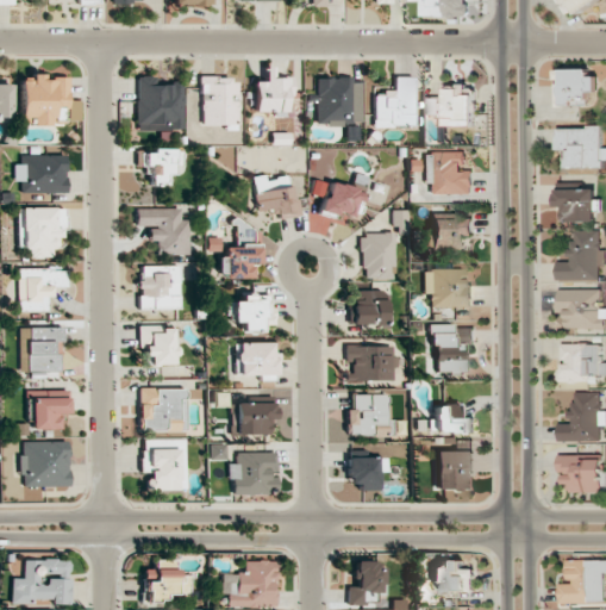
[(426,17),(474,16),(473,0),(414,0),(416,1),(425,1),(426,17)]
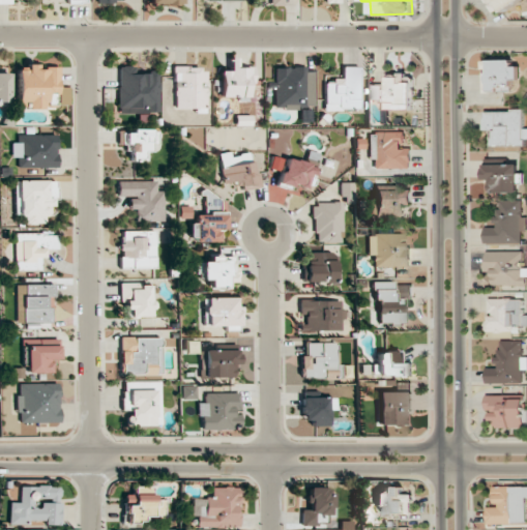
[(492,0),(502,15),(522,0),(492,0)]
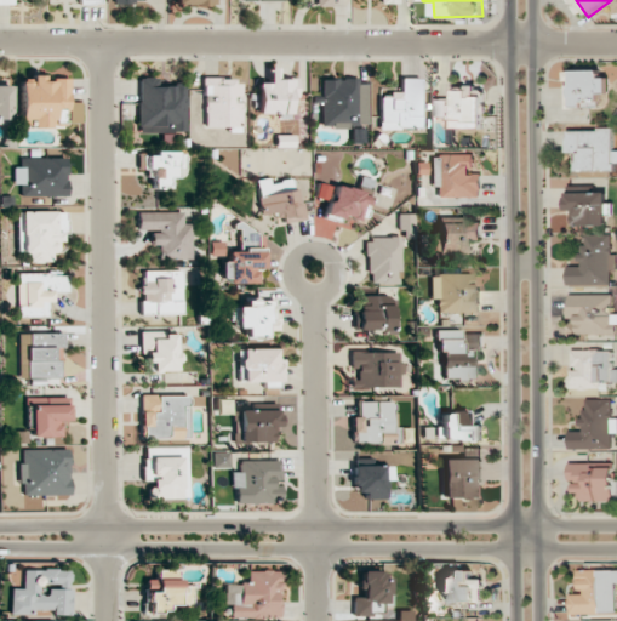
[(279,79),(279,68),(272,68),(272,83),(261,83),(261,114),(281,114),(281,119),(298,119),(298,79),(279,79)]
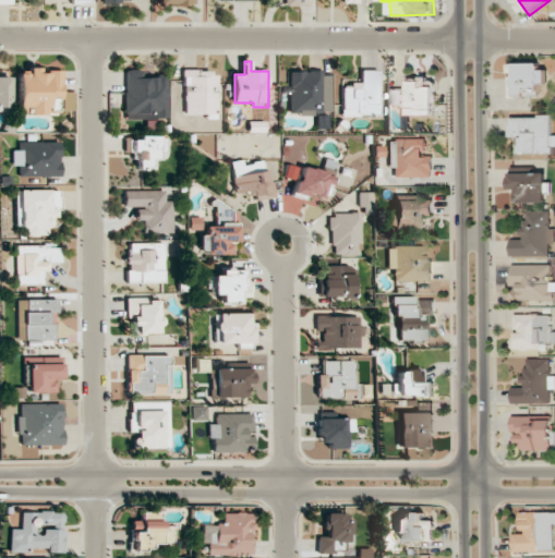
[(511,63),(513,96),(543,95),(542,83),(547,82),(547,62),(511,63)]
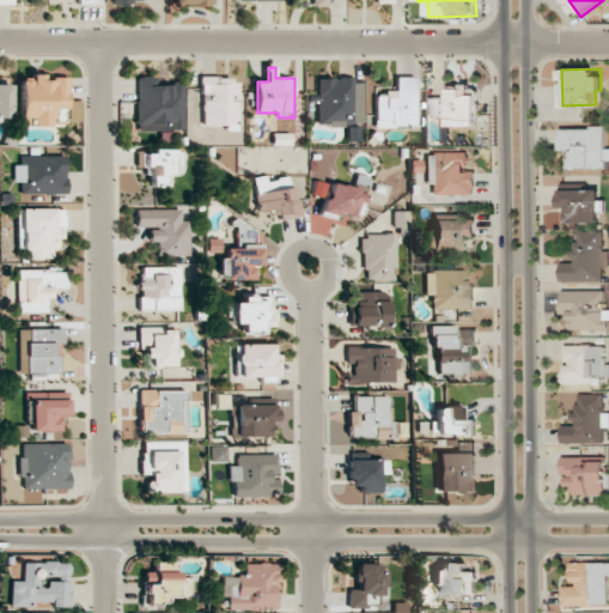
[(72,79),(46,79),(46,74),(32,74),(32,82),(22,82),(22,125),(55,125),(55,107),(72,107),(72,79)]
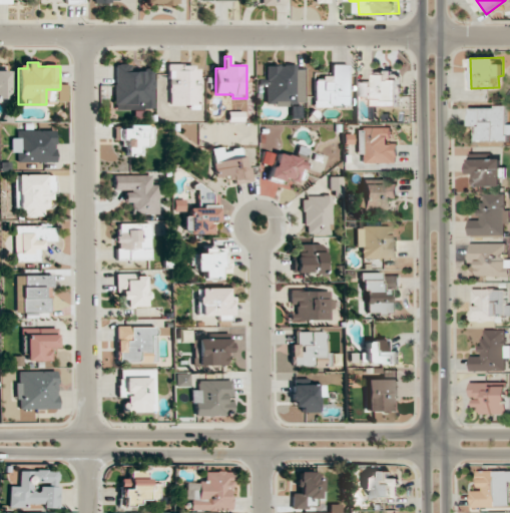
[(155,70),(133,70),(133,64),(115,64),(116,110),(156,109),(155,70)]
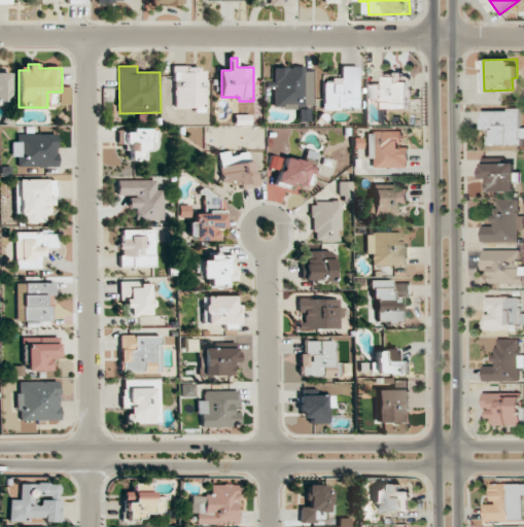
[(324,110),(360,110),(360,66),(343,66),(343,77),(333,77),(333,83),(324,83),(324,110)]
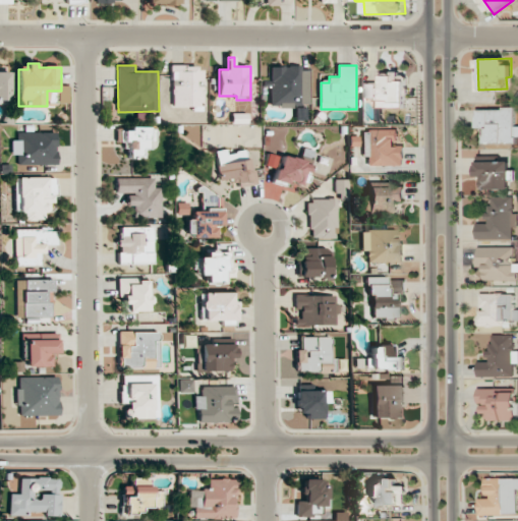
[(173,109),(206,108),(206,66),(173,67),(173,109)]
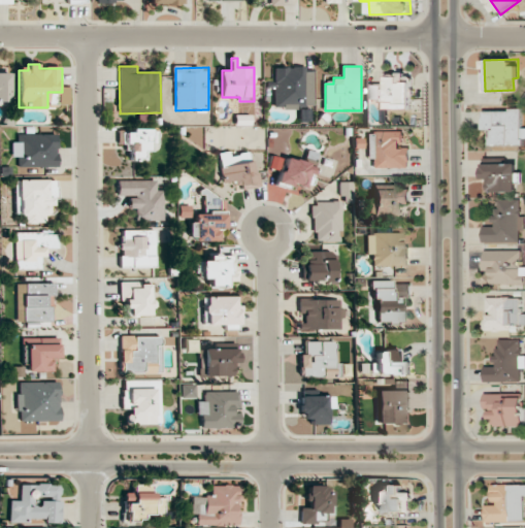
[(275,67),(274,107),(315,108),(317,68),(275,67)]
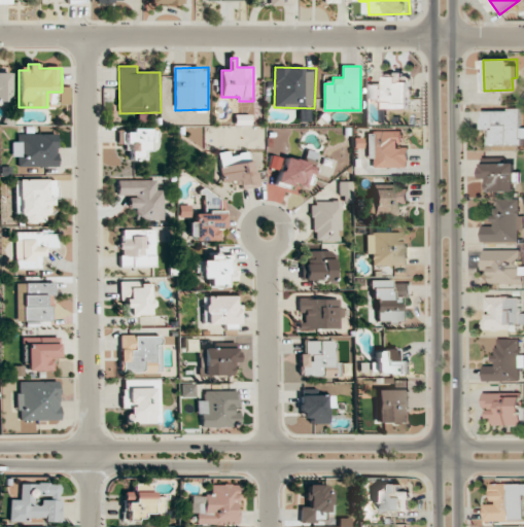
[(11,72),(0,72),(0,101),(12,102),(11,72)]
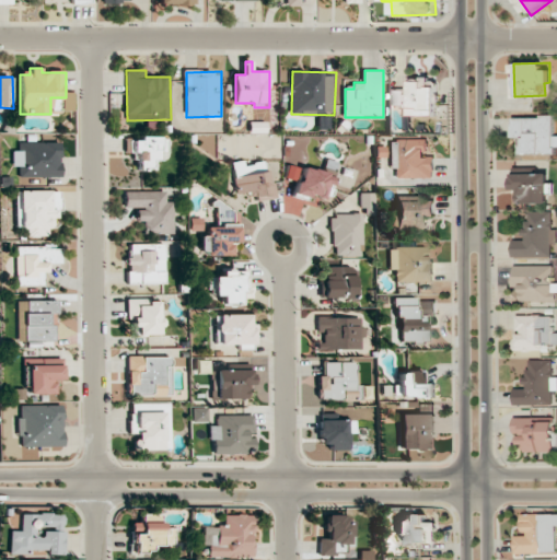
[(440,86),(433,86),(433,80),(414,80),(415,116),(440,115),(440,86)]
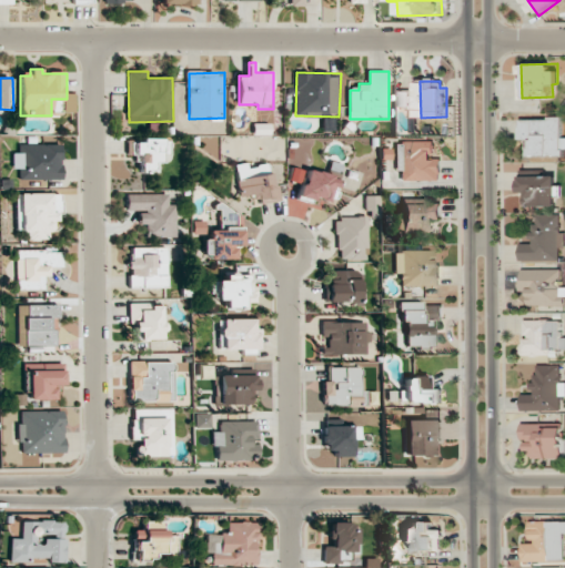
[(400,91),(400,107),(417,107),(416,91),(400,91)]
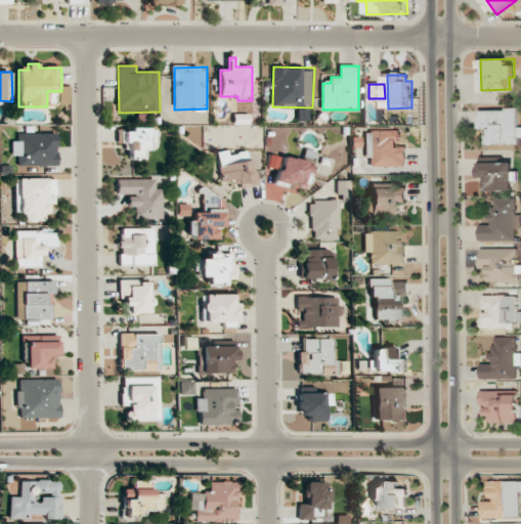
[(481,128),(491,128),(491,144),(520,143),(520,110),(481,110),(481,128)]
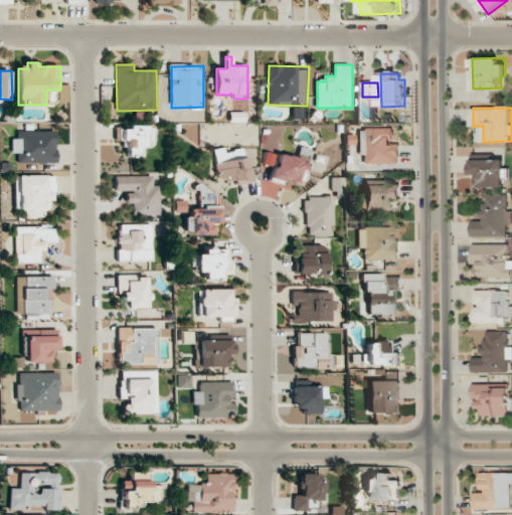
[(129,156),(145,156),(144,148),(155,148),(155,127),(121,127),(122,144),(128,144),(129,156)]
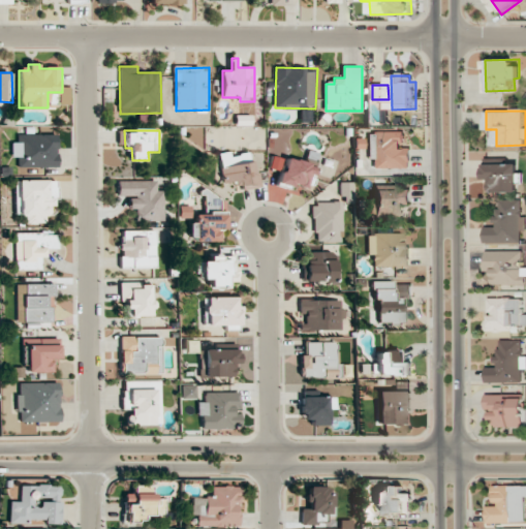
[(406,131),(370,131),(370,159),(375,159),(375,168),(413,168),(413,149),(405,149),(406,131)]
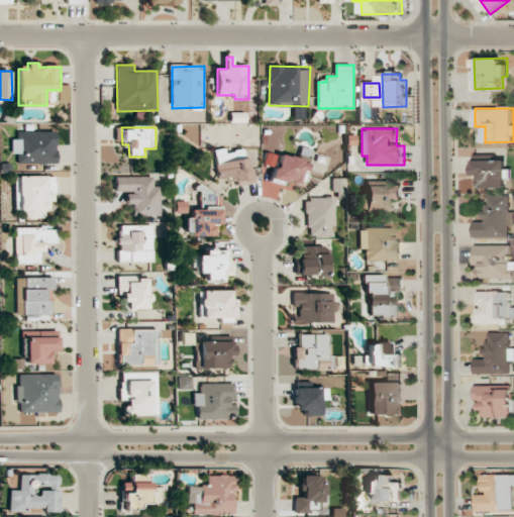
[(59,131),(19,131),(19,139),(13,139),(13,153),(19,154),(19,164),(58,164),(59,131)]
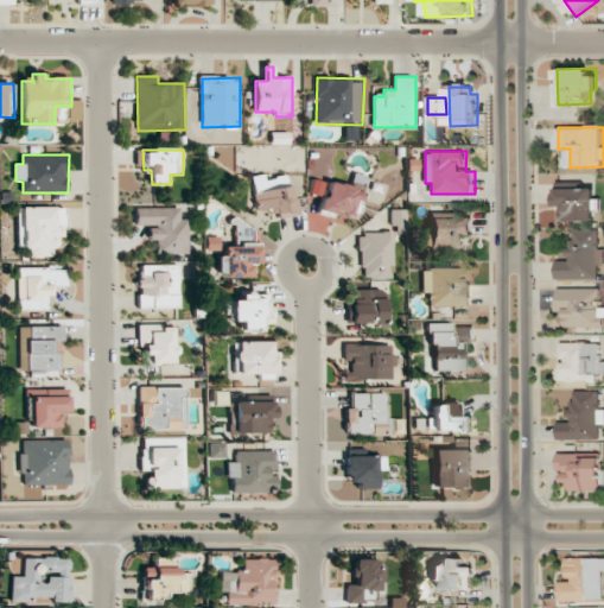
[(253,176),(258,210),(273,209),(274,220),(302,215),(299,197),(292,198),(290,176),(266,179),(266,175),(253,176)]
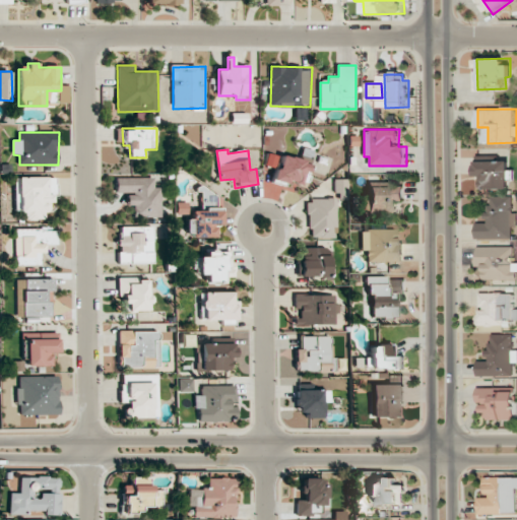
[(273,180),(288,184),(289,182),(301,185),(305,171),(308,172),(311,161),(282,155),(282,157),(269,154),(266,166),(276,169),(273,180)]
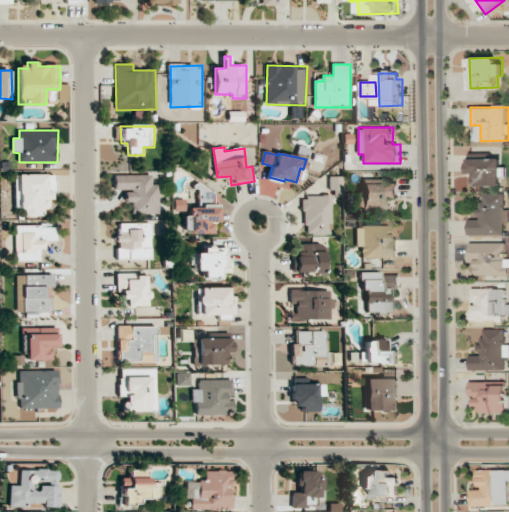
[(504,158),(470,159),(471,173),(475,173),(476,187),(504,186),(504,158)]
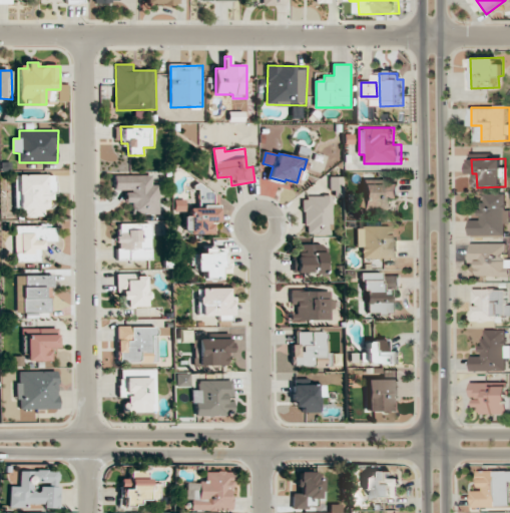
[(16,208),(26,207),(26,217),(44,216),(44,207),(50,207),(50,199),(57,199),(57,174),(15,175),(16,208)]
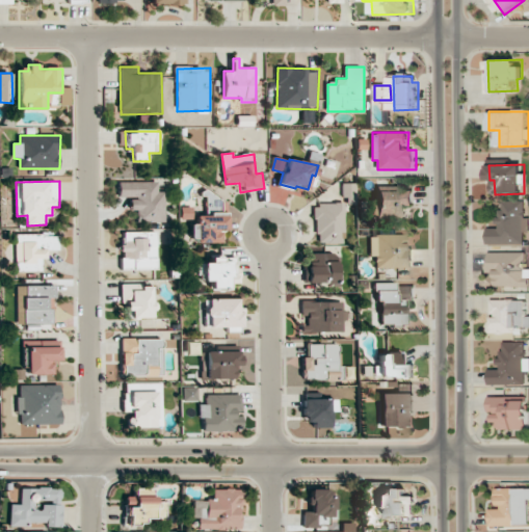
[(120,182),(121,197),(131,197),(131,210),(138,210),(138,222),(166,222),(166,192),(160,192),(160,181),(120,182)]
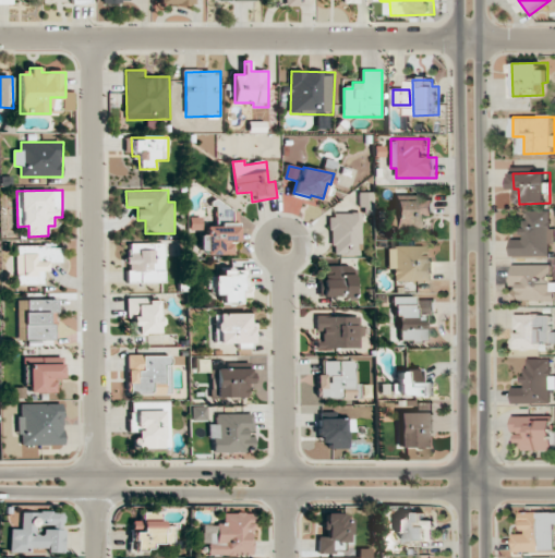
[(397,201),(397,237),(425,235),(424,216),(436,216),(435,195),(413,195),(413,201),(397,201)]
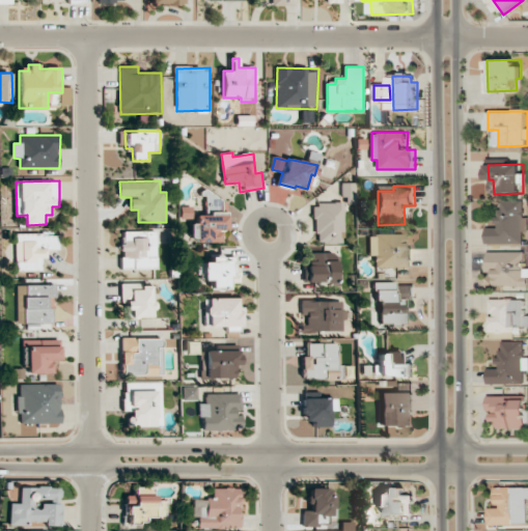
[(489,228),(489,246),(527,245),(527,200),(500,201),(501,227),(489,228)]
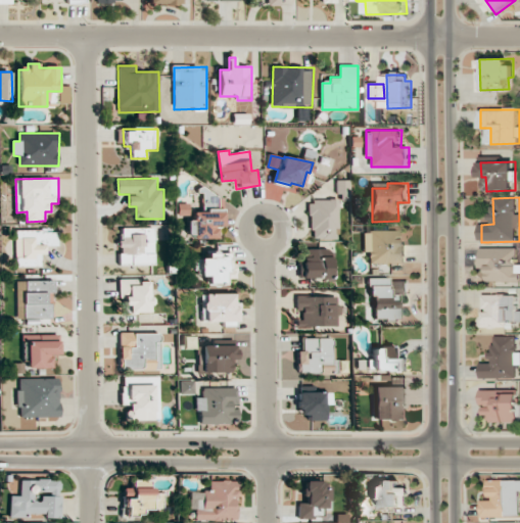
[(220,237),(220,226),(225,226),(225,209),(194,210),(194,220),(189,220),(189,238),(220,237)]
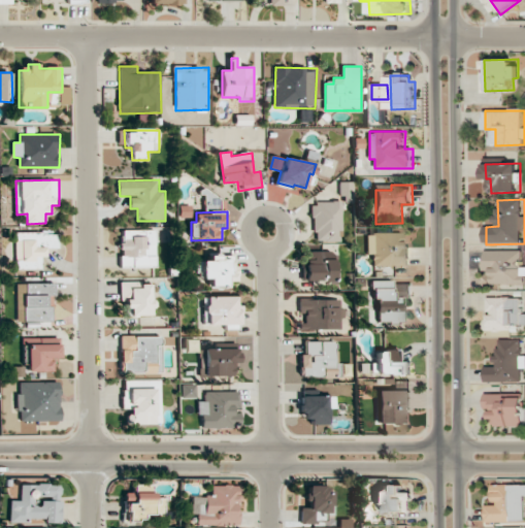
[(158,230),(124,230),(124,257),(121,257),(121,267),(158,267),(158,230)]
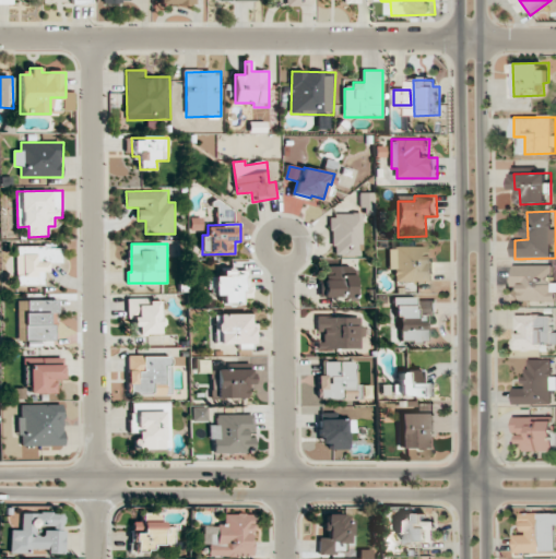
[(63,262),(63,247),(18,247),(16,284),(48,285),(48,262),(63,262)]
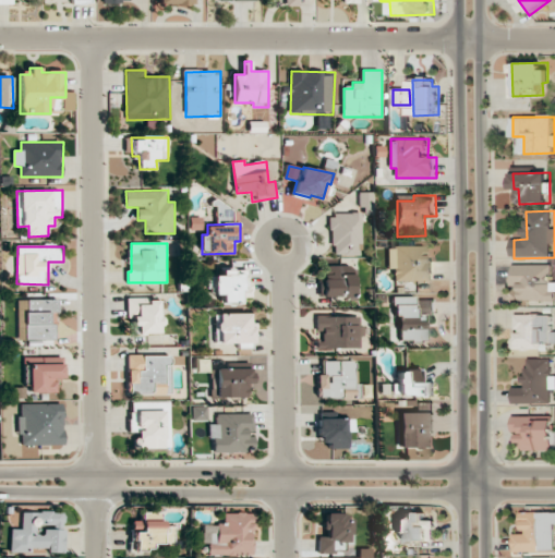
[(427,246),(391,246),(393,281),(435,281),(434,261),(427,261),(427,246)]
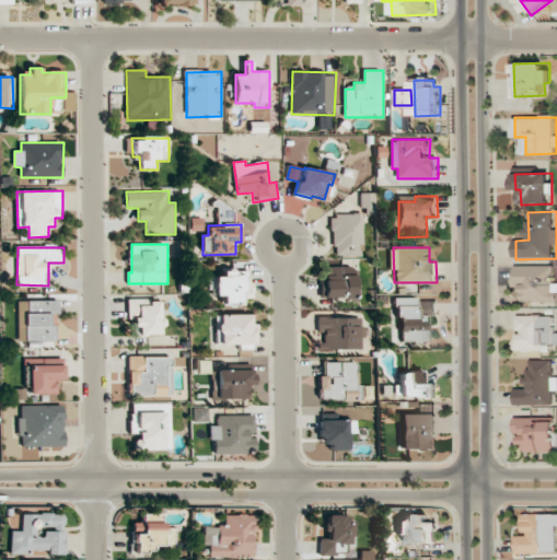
[(555,265),(515,266),(515,287),(522,287),(523,302),(556,301),(556,283),(555,283),(555,265)]
